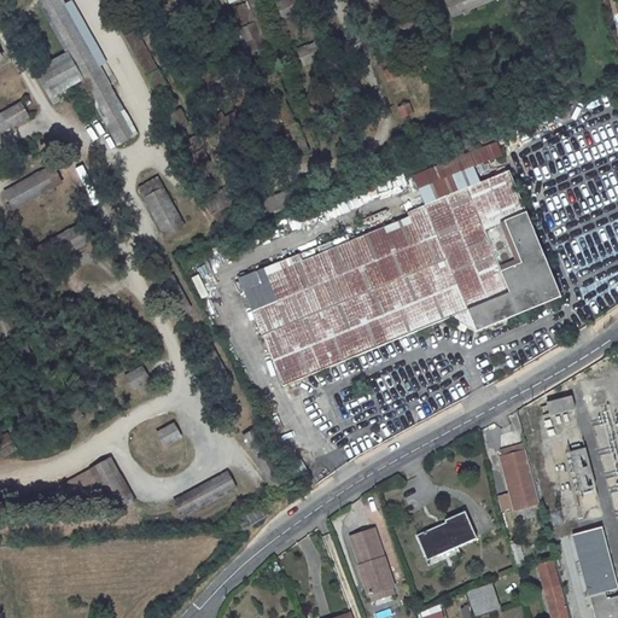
[(135,135),(60,0),(45,0),(39,4),(66,54),(39,69),(53,95),(81,81),(117,145),(135,135)]
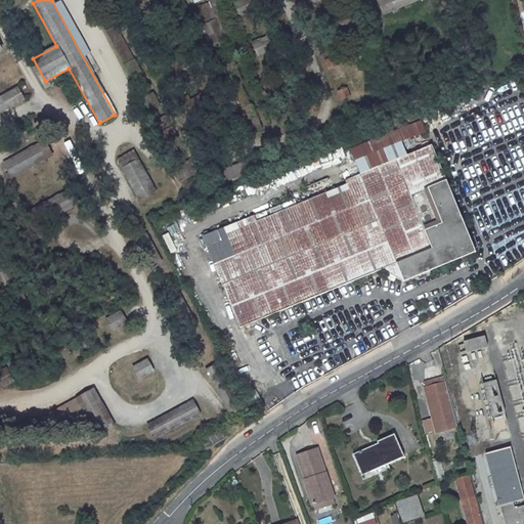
[(104,15),(96,0),(89,4),(98,19),(104,15)]
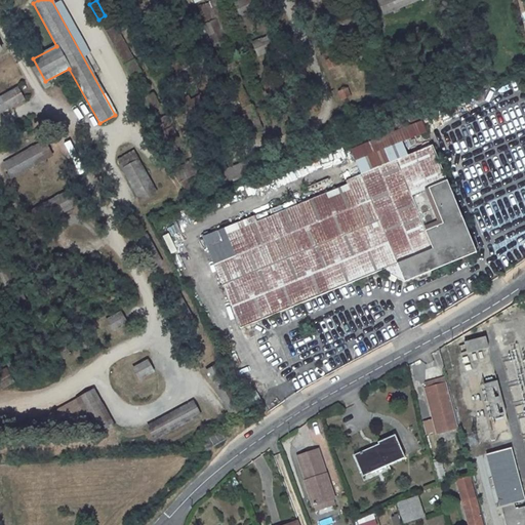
[(165,0),(142,0),(130,5),(134,15),(167,2),(165,0)]
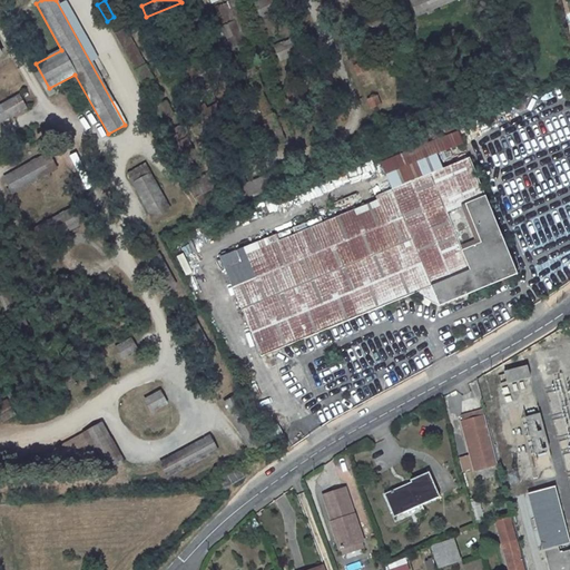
[(235,0),(226,5),(234,23),(244,19),(236,0),(235,0)]
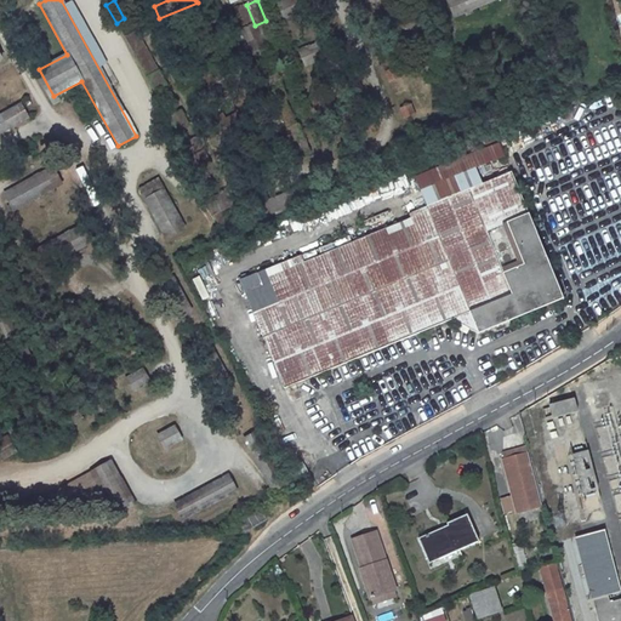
[(319,4),(318,0),(286,0),(278,4),(279,7),(274,10),(278,16),(283,15),(284,18),(319,4)]
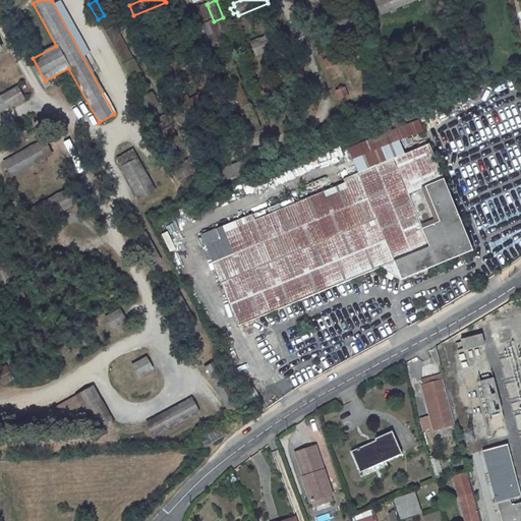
[(374,0),(382,14),(414,0),(374,0)]
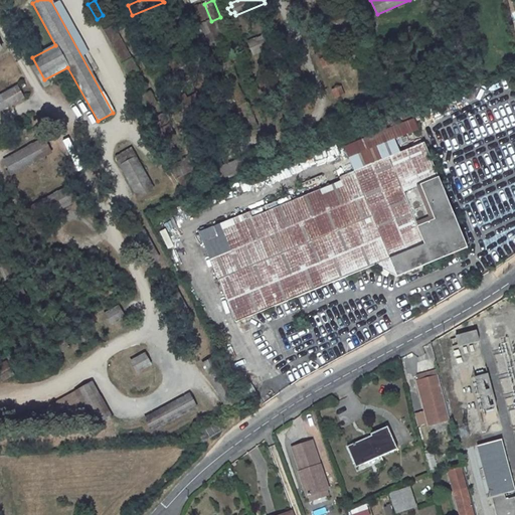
[(443,25),(442,17),(434,18),(435,27),(443,25)]
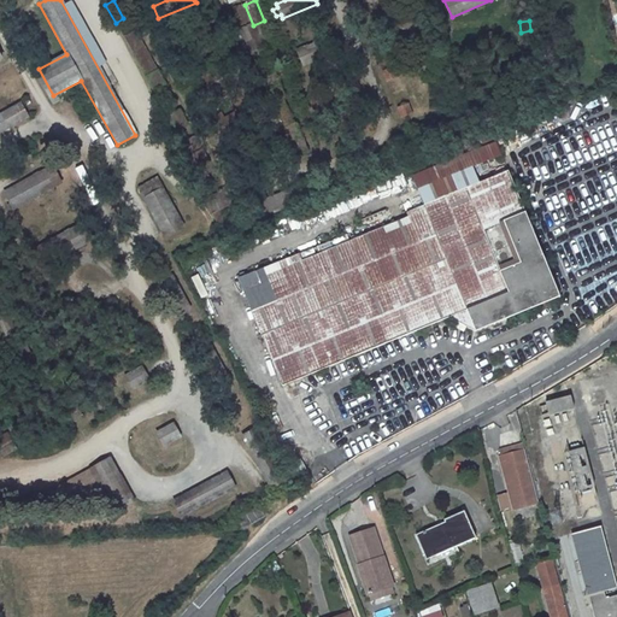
[(268,59),(253,25),(241,30),(256,64),(268,59)]
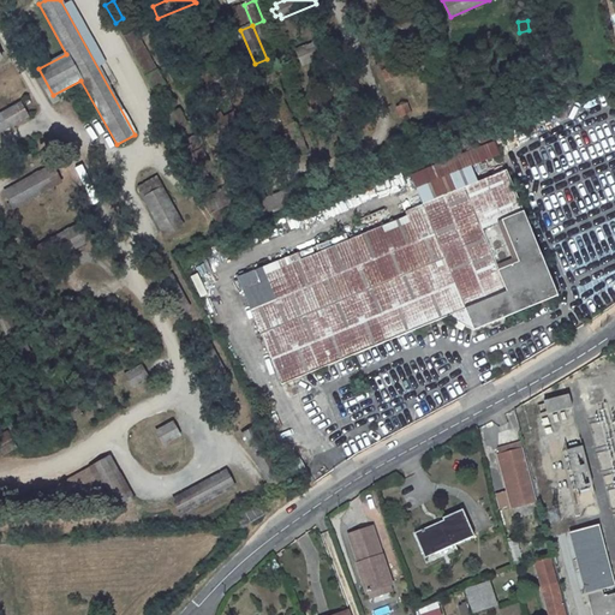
[(165,85),(135,33),(124,39),(154,91),(165,85)]
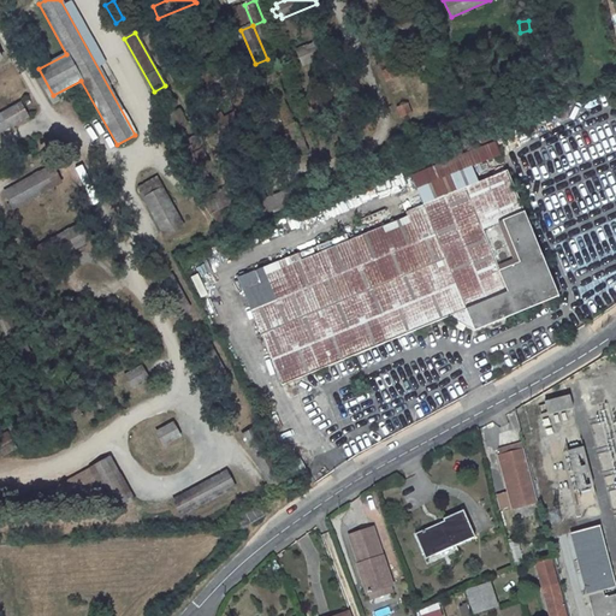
[(197,34),(188,39),(195,52),(203,48),(197,34)]
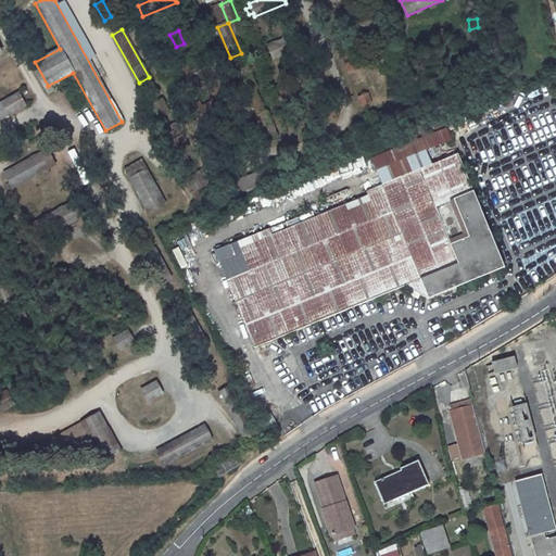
[(300,33),(267,46),(273,59),(305,46),(300,33)]
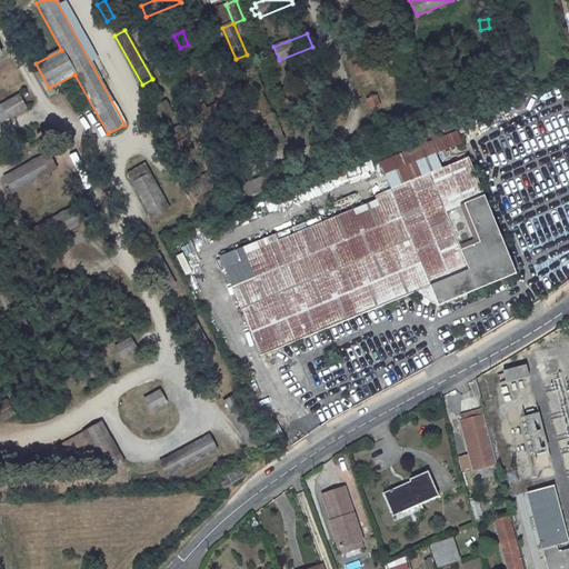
[(361,63),(353,67),(357,73),(365,70),(361,63)]
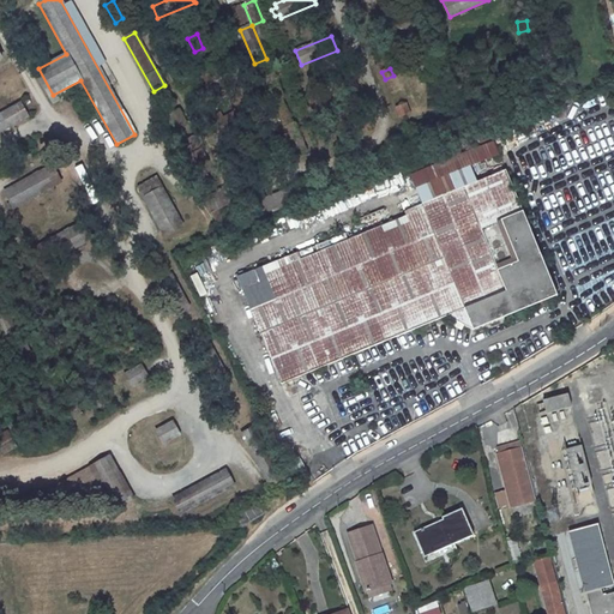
[(229,83),(204,95),(209,106),(235,92),(229,83)]
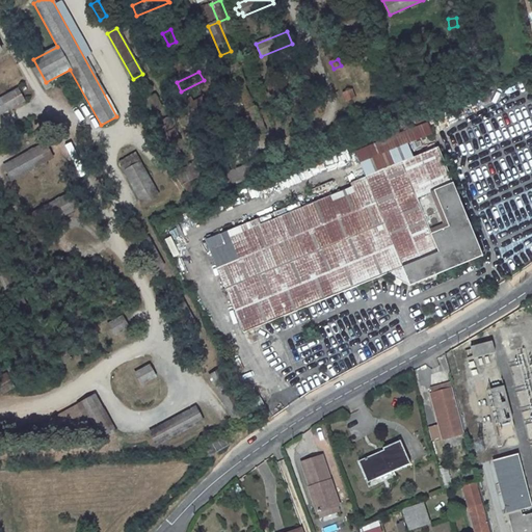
[(307,72),(299,75),(301,82),(310,79),(307,72)]
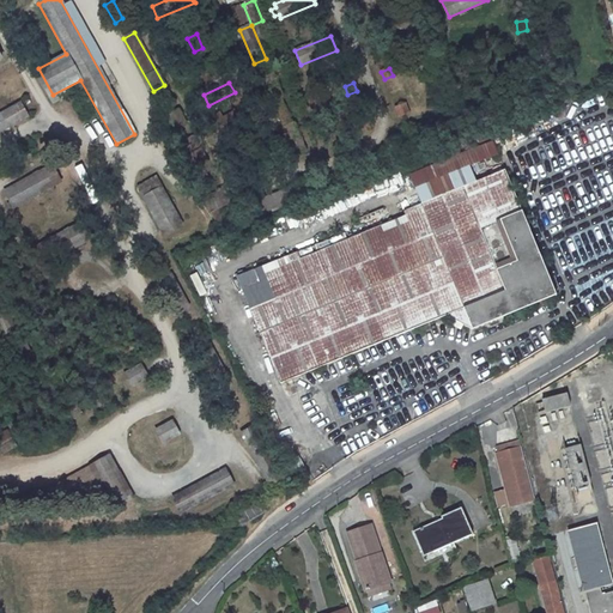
[(243,85),(237,87),(247,107),(253,103),(243,85)]
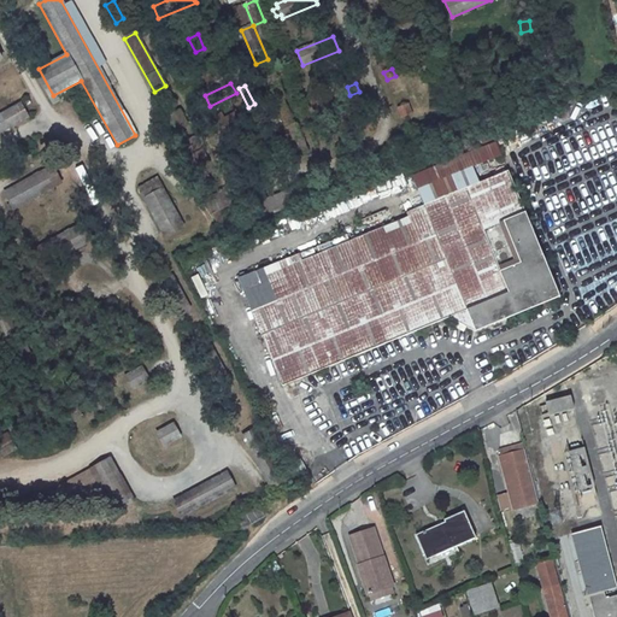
[(319,98),(311,101),(313,110),(322,106),(319,98)]
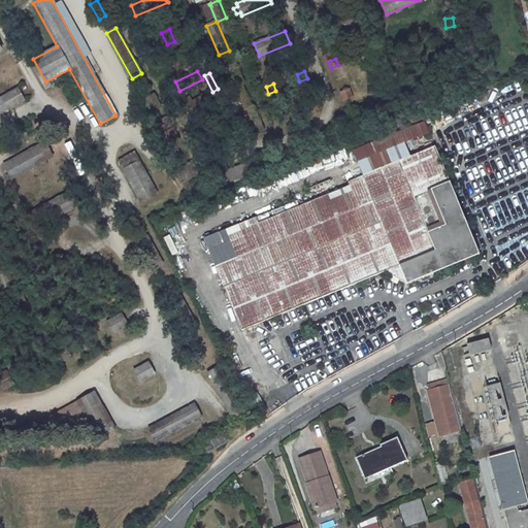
[(17,90),(0,98),(0,113),(23,101),(17,90)]
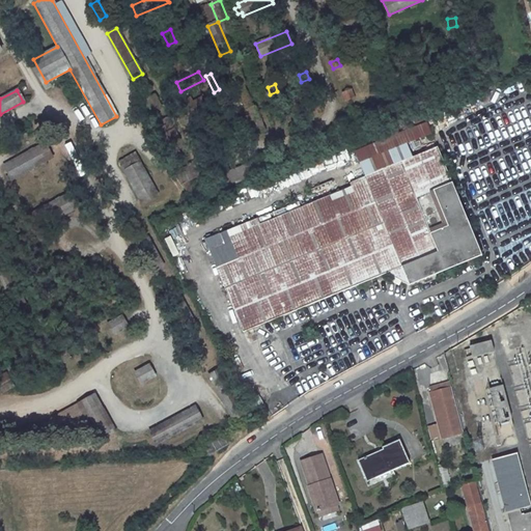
[(351,91),(343,93),(345,101),(353,98),(351,91)]
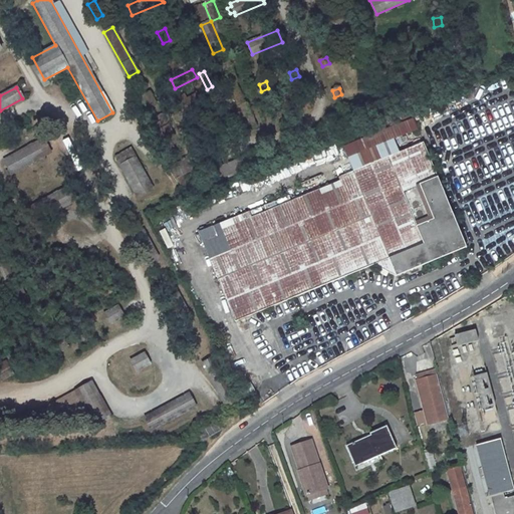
[(156,103),(150,93),(141,97),(147,108),(156,103)]
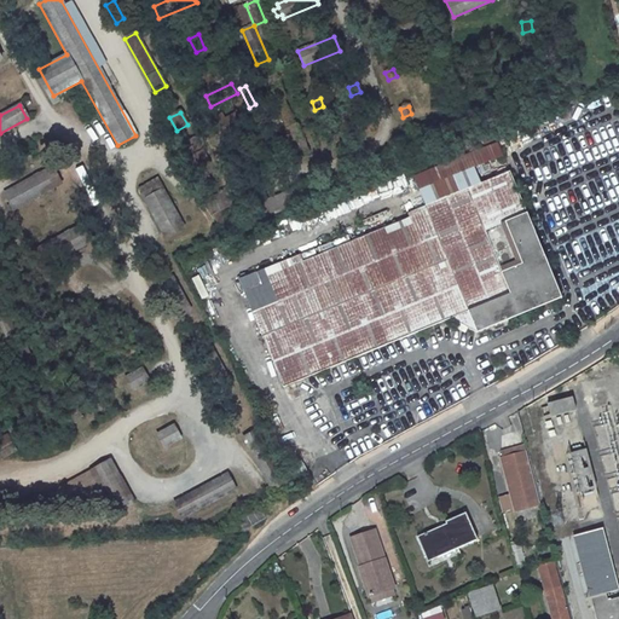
[(371,121),(363,125),(366,132),(375,128),(371,121)]
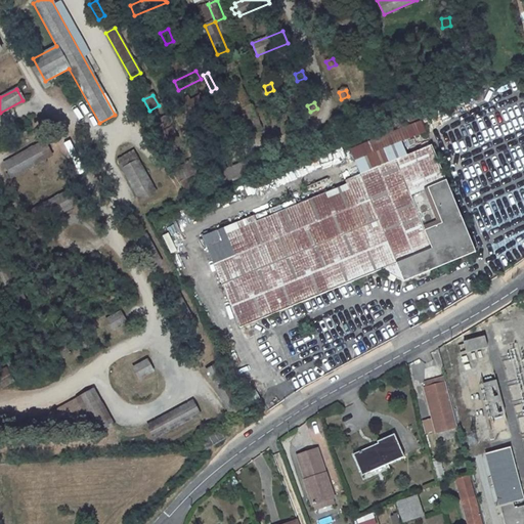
[(211,104),(192,115),(198,124),(215,114),(211,104)]
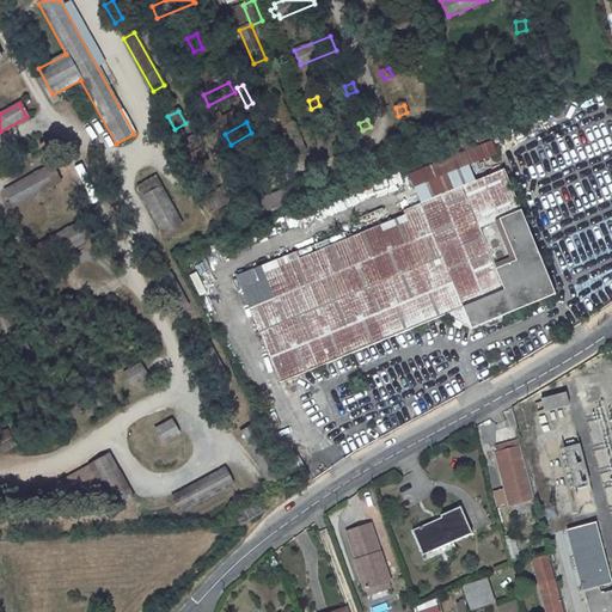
[(448,129),(440,133),(444,140),(452,138),(448,129)]
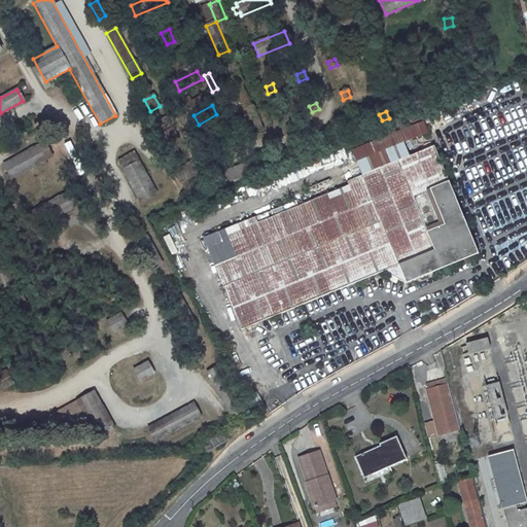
[(285,114),(278,117),(280,125),(288,121),(285,114)]
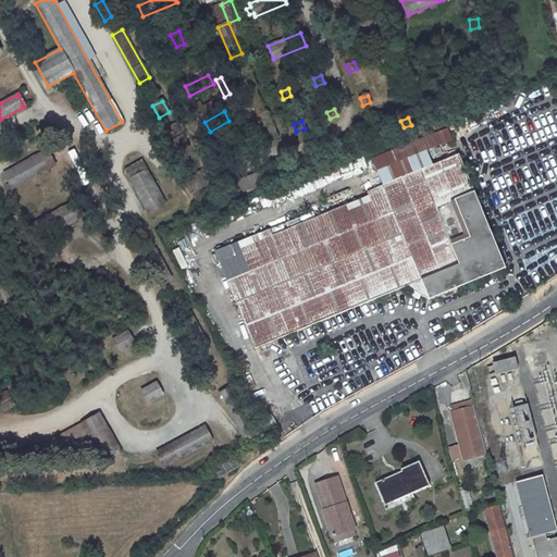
[(181,134),(175,124),(165,131),(171,139),(181,134)]
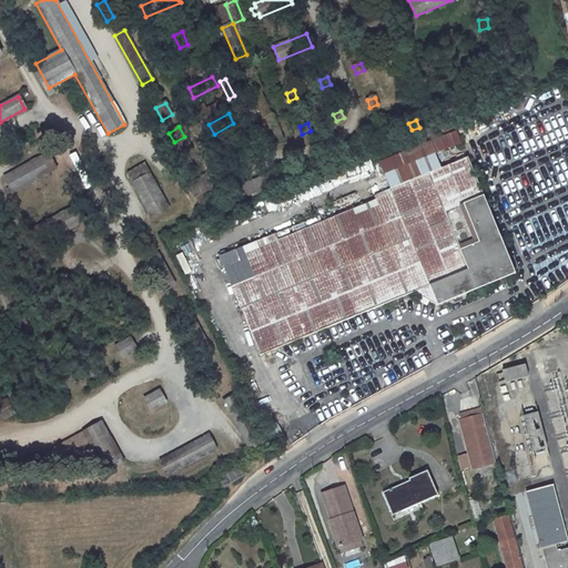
[(455,131),(379,162),(384,174),(397,170),(403,184),(422,176),(416,162),(460,143),(455,131)]
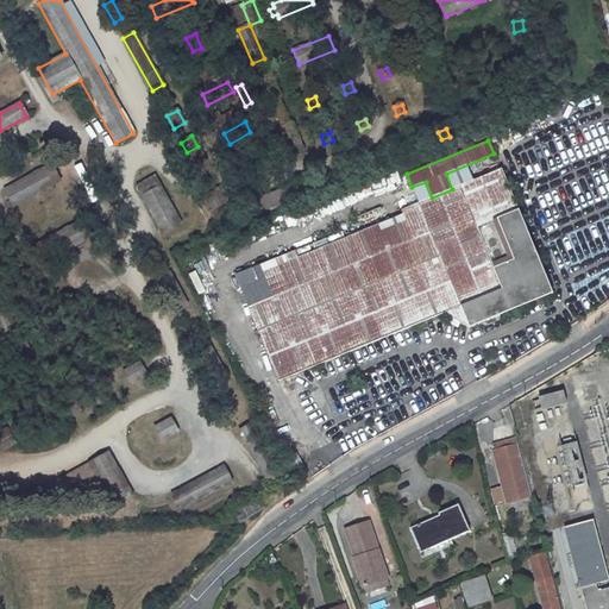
[(410,142),(402,145),(406,155),(414,151),(410,142)]
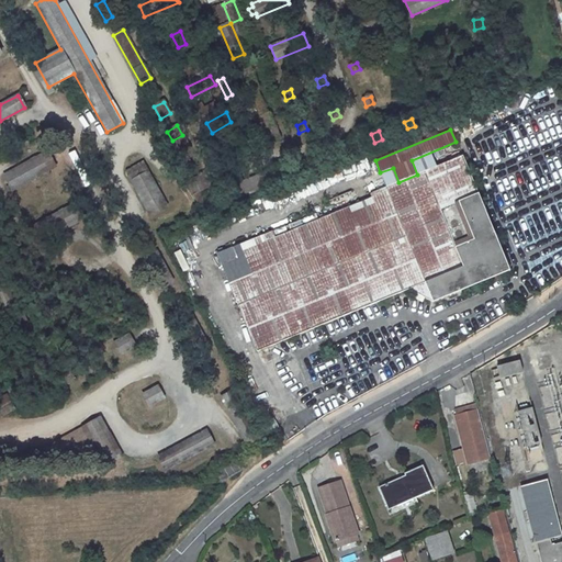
[(190,149),(183,138),(173,143),(180,155),(190,149)]
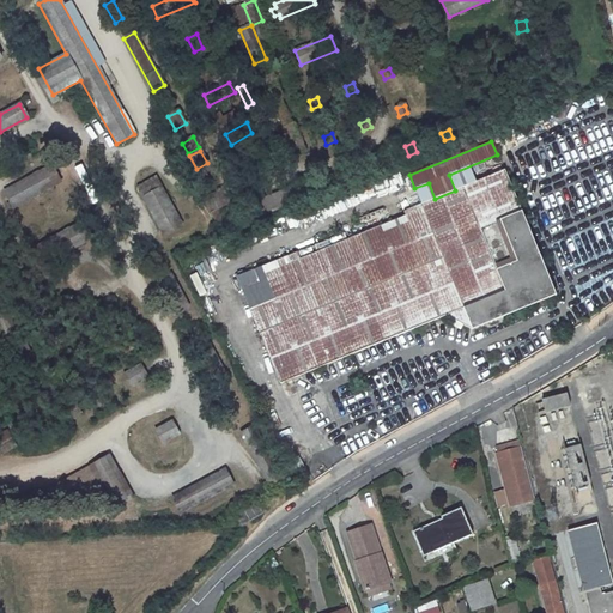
[(258,151),(240,161),(247,174),(265,163),(258,151)]
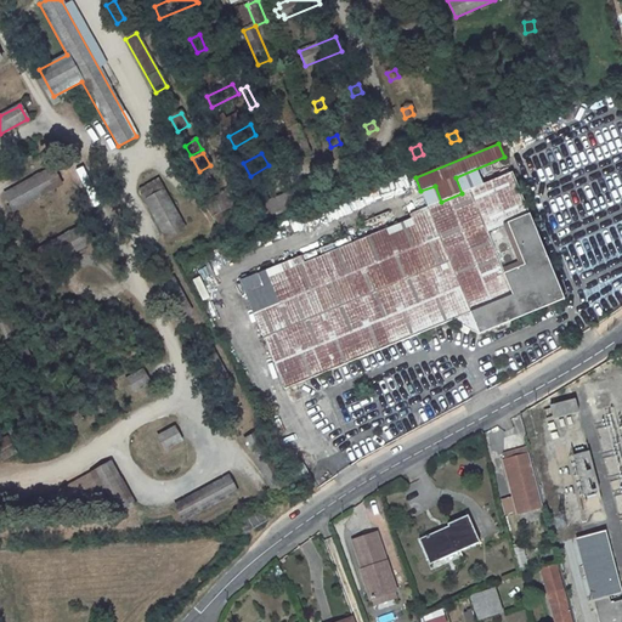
[(383,160),(374,163),(378,173),(386,169),(383,160)]
